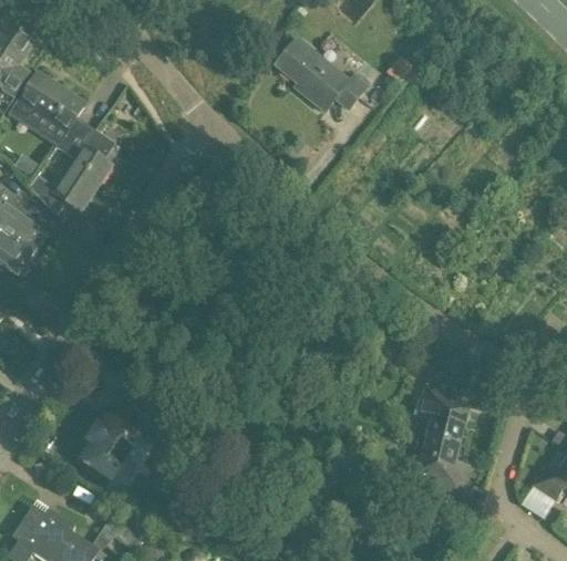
[(0,82),(14,93),(29,72),(17,64),(33,39),(6,20),(0,28),(0,82)]
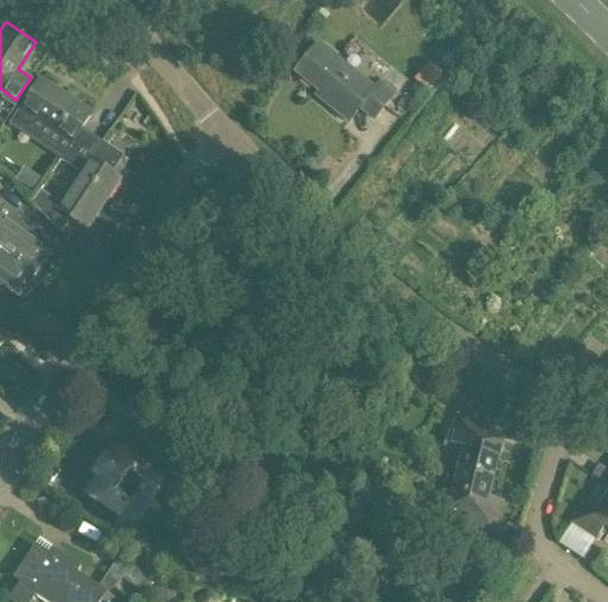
[(348,118),(359,105),(373,116),(393,92),(379,80),(374,86),(320,39),(296,69),(327,94),(323,99),(348,118)]
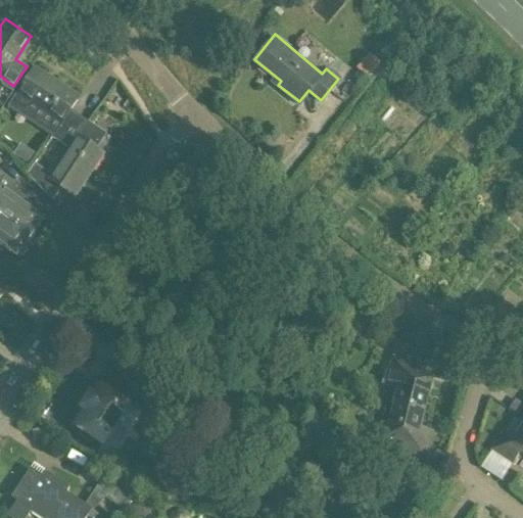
[(369,75),(379,62),(381,60),(369,51),(358,65),(369,75)]
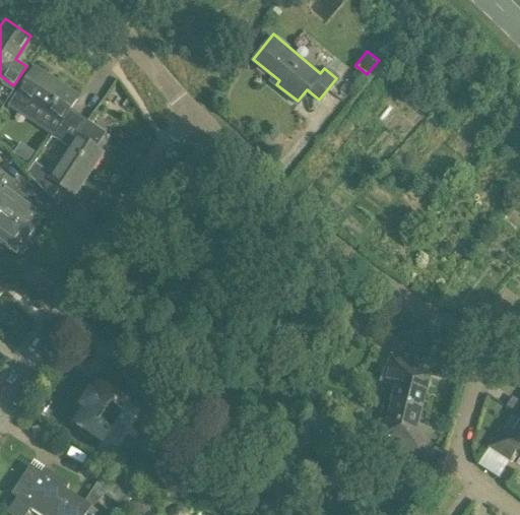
[(66,111),(77,93),(35,65),(18,89),(60,118),(51,131),(67,142),(70,144),(86,120),(85,119),(83,122),(66,111)]
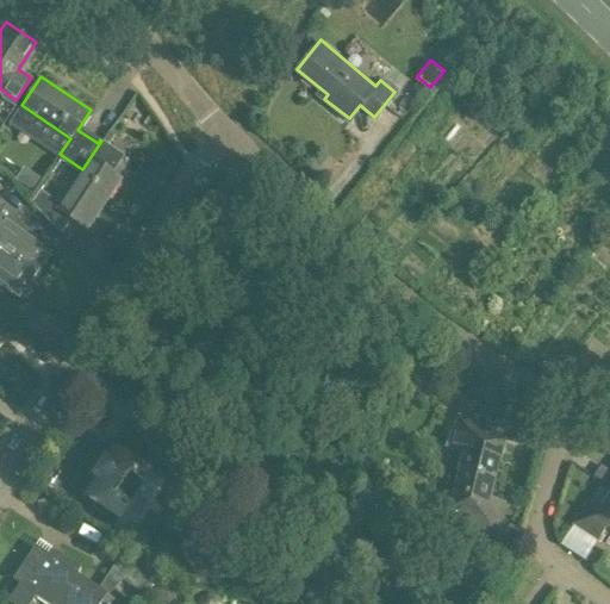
[(120,131),(130,109),(114,101),(105,124),(120,131)]
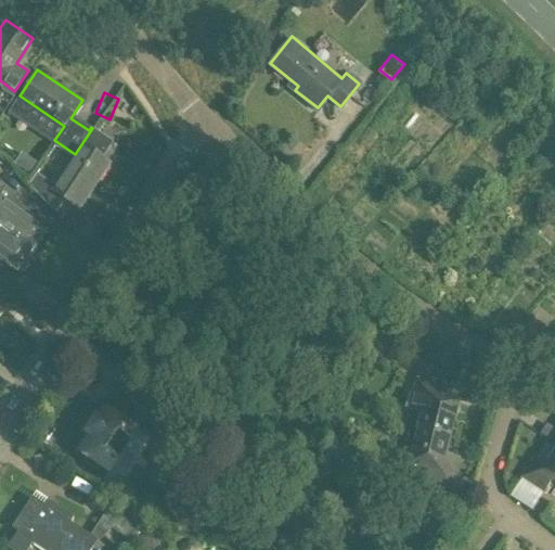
[(75,154),(72,152),(52,181),(36,170),(28,182),(55,209),(64,196),(78,206),(110,160),(100,154),(110,139),(99,132),(92,128),(75,154)]
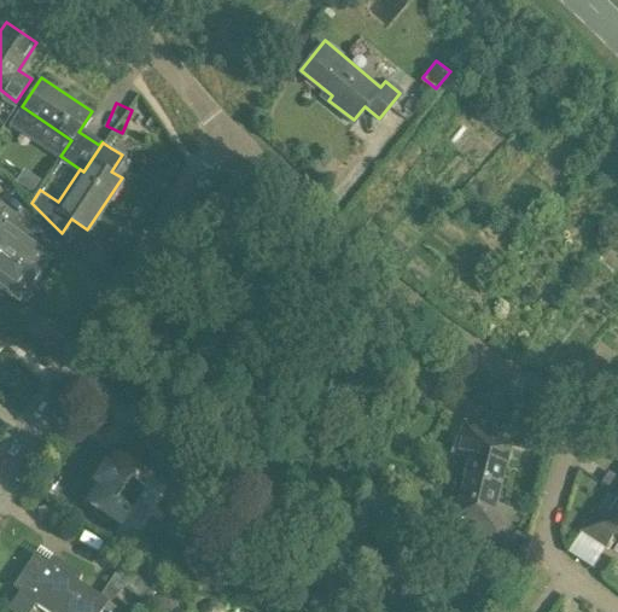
[(0,251),(35,279),(36,275),(38,275),(40,273),(39,270),(51,256),(28,239),(36,227),(0,200),(0,251)]
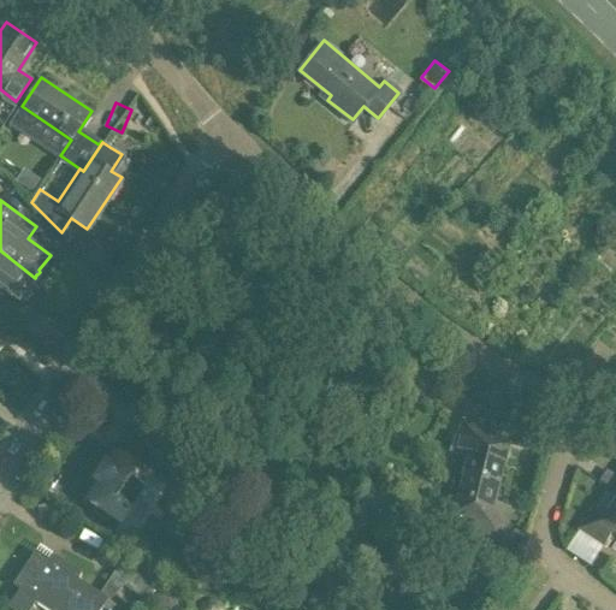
[(33,282),(35,278),(0,250),(0,285),(18,298),(19,296),(22,297),(27,297),(31,290),(31,286),(29,284),(31,280),(33,282)]
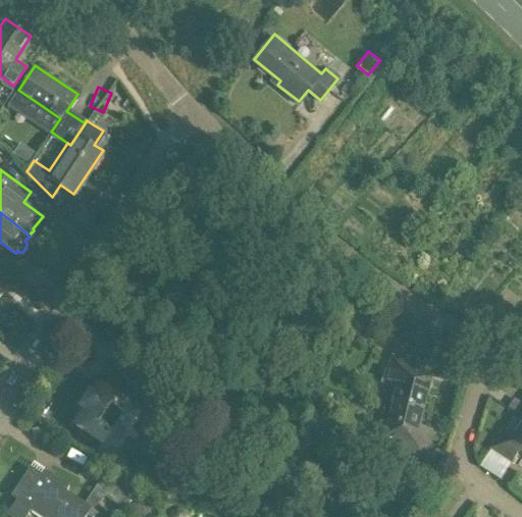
[(394,401),(423,409),(431,375),(414,371),(417,360),(392,353),(384,382),(398,385),(394,401)]
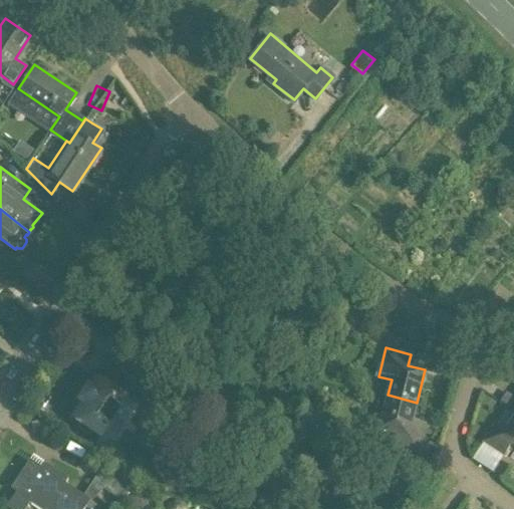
[(83,400),(73,415),(103,434),(129,397),(98,376),(92,386),(88,384),(79,397),(83,400)]
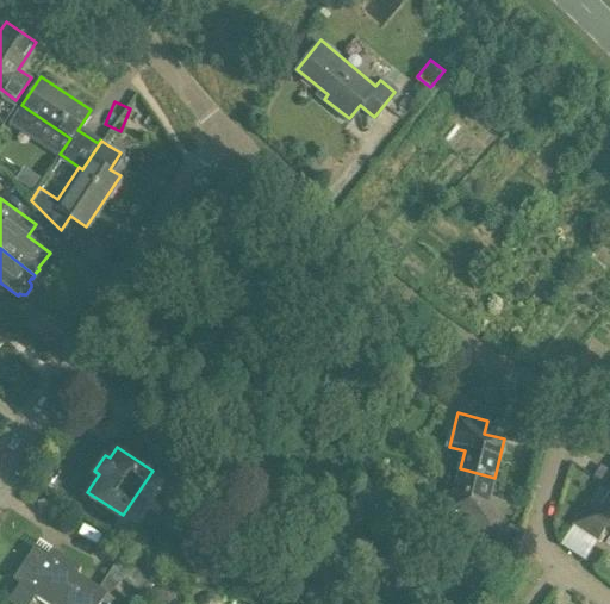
[(495,478),(460,468),(450,506),(470,512),(466,525),(496,534),(504,499),(490,496),(495,478)]
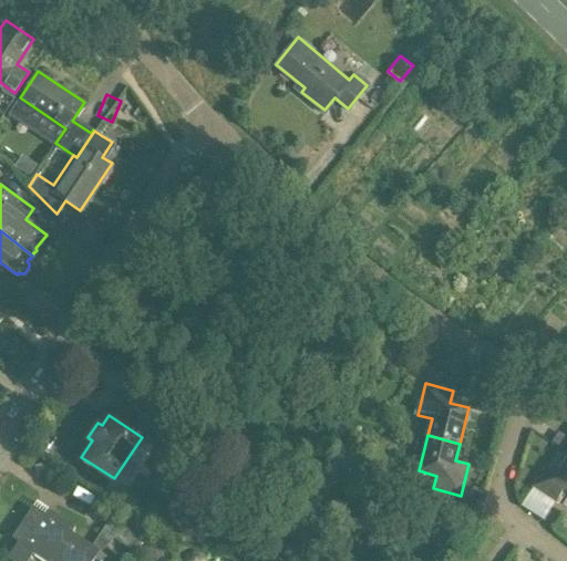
[(344,450),(340,469),(352,471),(358,454),(344,450)]
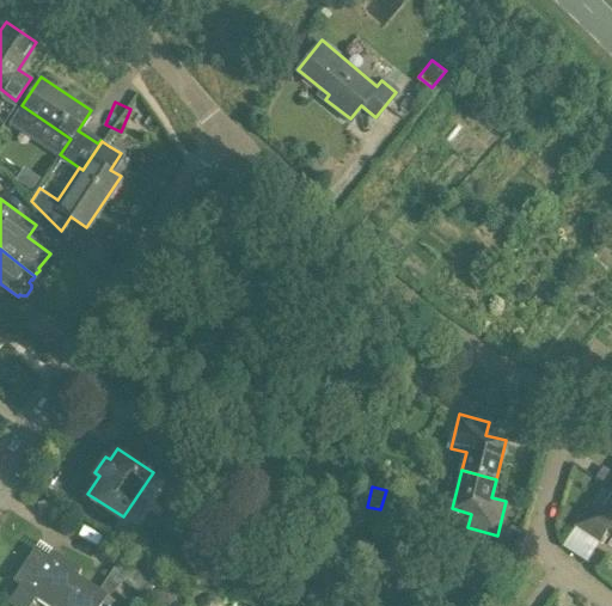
[(611,527),(611,493),(603,508),(589,500),(575,522),(600,539),(609,525),(611,527)]
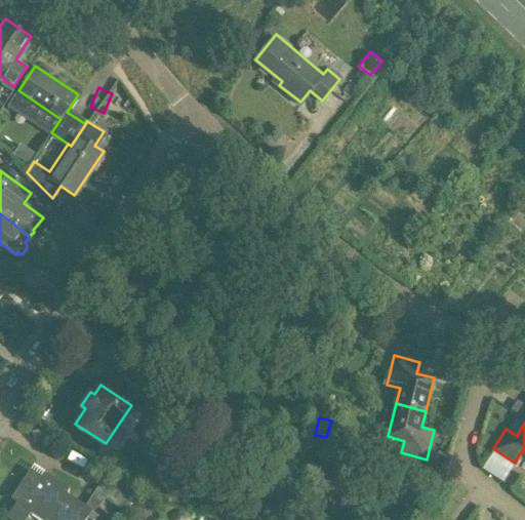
[(84,519),(92,509),(85,504),(66,491),(69,486),(49,473),(45,478),(30,468),(11,496),(16,500),(7,514),(15,519),(24,519),(31,510),(45,519),(84,519)]
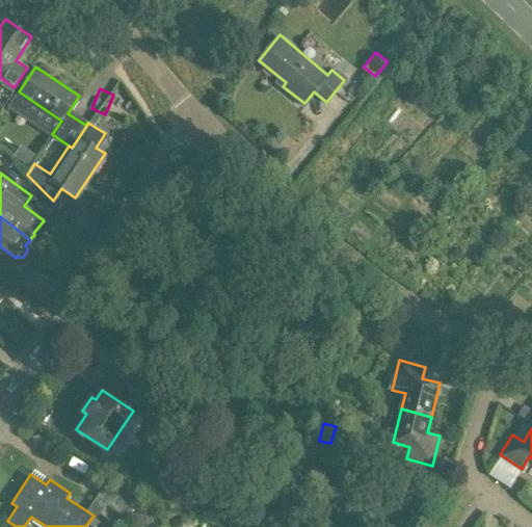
[(105,481),(96,496),(107,504),(128,517),(137,503),(105,481)]
